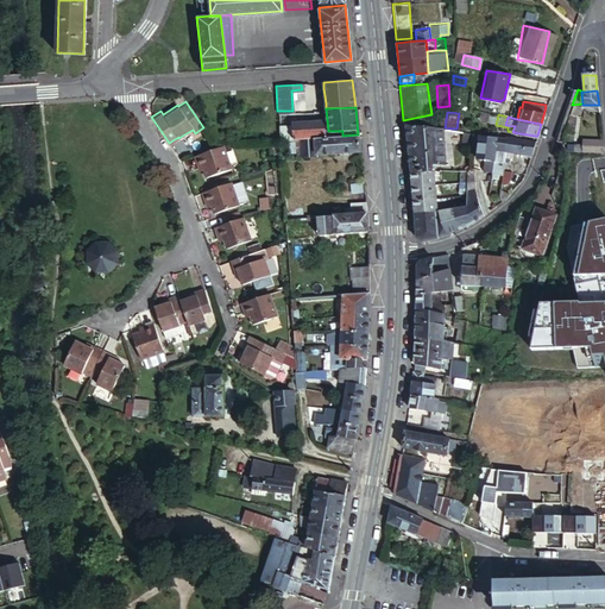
[(291,125),(278,125),(279,139),(298,138),(322,137),(321,120),(291,121),(291,125)]
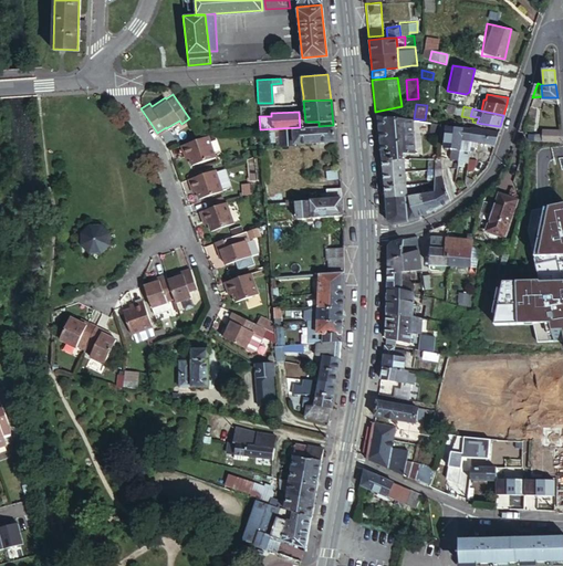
[(412,128),(410,118),(376,115),(379,153),(395,152),(402,150),(398,136),(412,135),(412,128)]
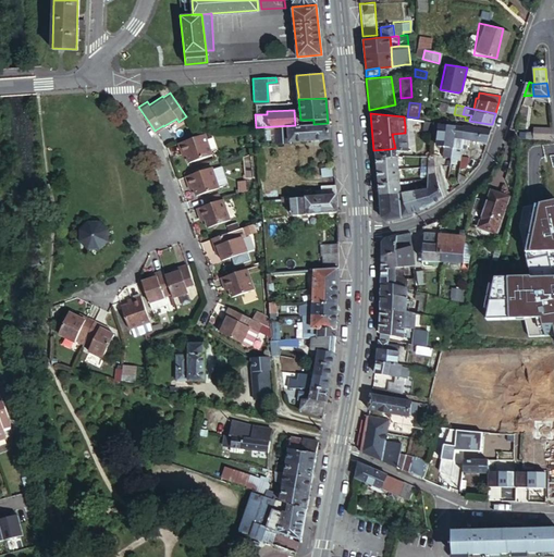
[(414,118),(407,116),(404,116),(405,126),(411,126),(414,118)]
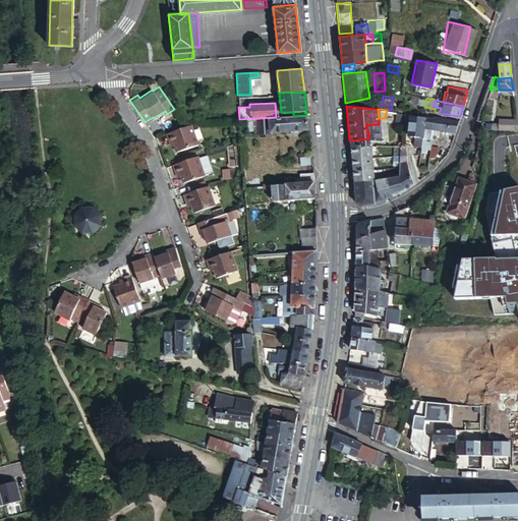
[(391,110),(387,110),(385,118),(394,119),(395,110),(391,110)]
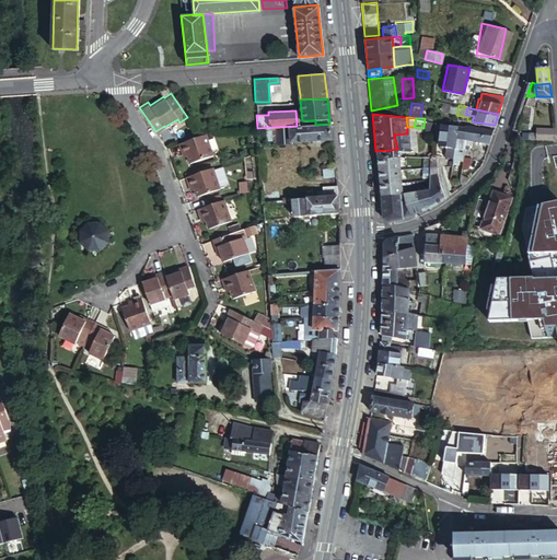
[(434,120),(425,118),(424,128),(434,130),(434,120)]
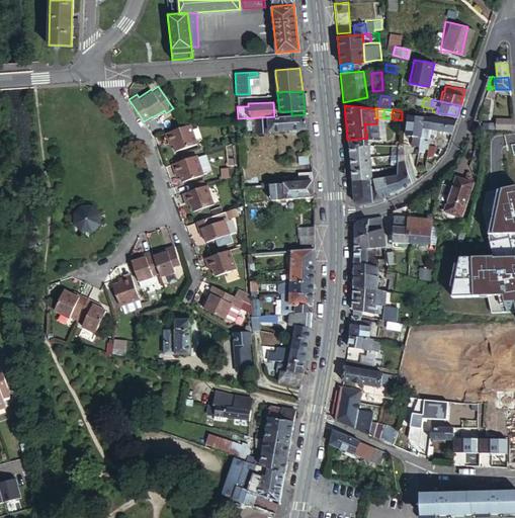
[(256,131),(306,127),(305,114),(291,115),(274,116),(254,117),(256,131)]
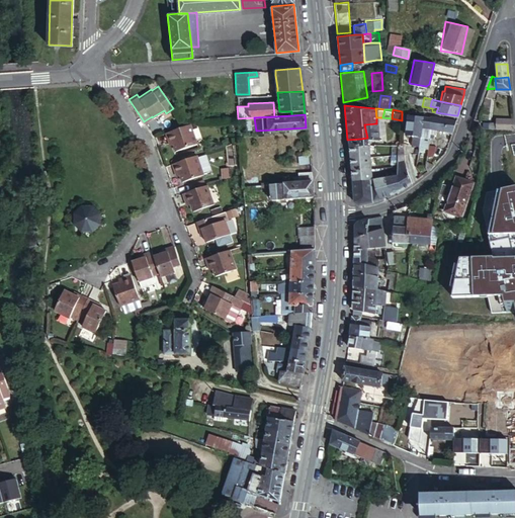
[(418,137),(421,116),(407,114),(405,135),(411,136),(418,137)]
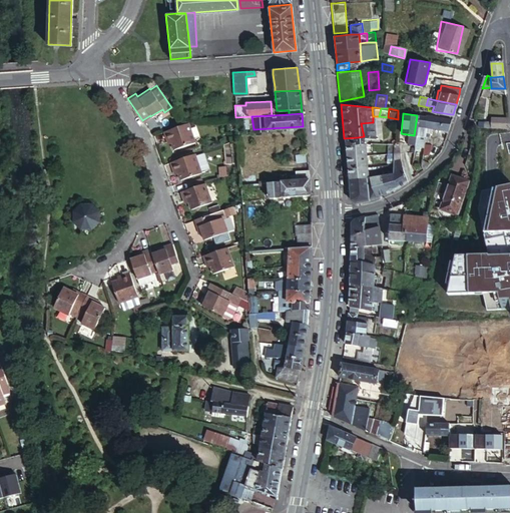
[(451,117),(426,113),(426,116),(424,129),(431,131),(432,126),(447,128),(451,117)]
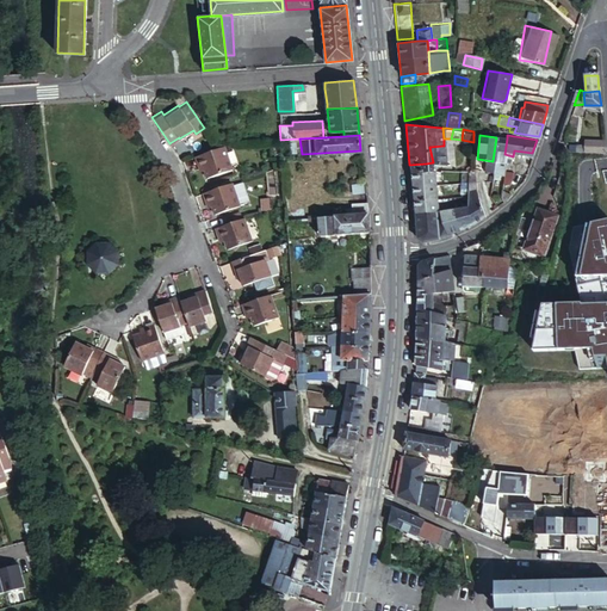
[(507,139),(496,137),(493,161),(497,161),(503,162),(505,154),(507,139)]
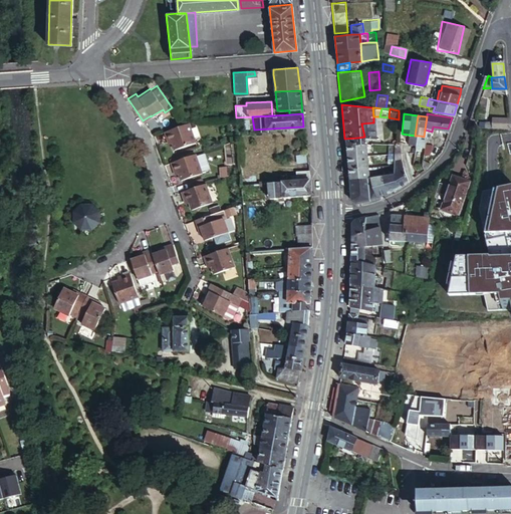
[(252,116),(236,117),(235,117),(236,131),(254,130),(252,116)]
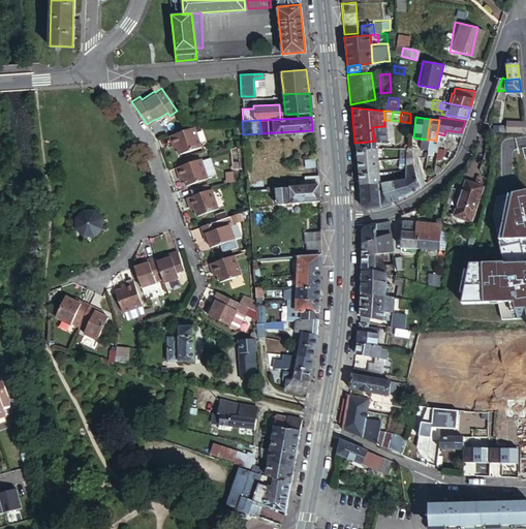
[(508,130),(525,131),(524,121),(508,121),(508,130)]
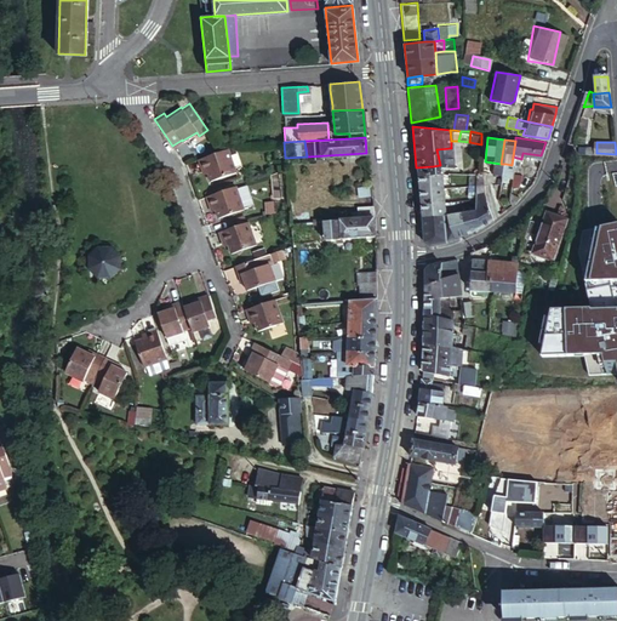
[(452,166),(451,148),(436,149),(440,165),(452,166)]
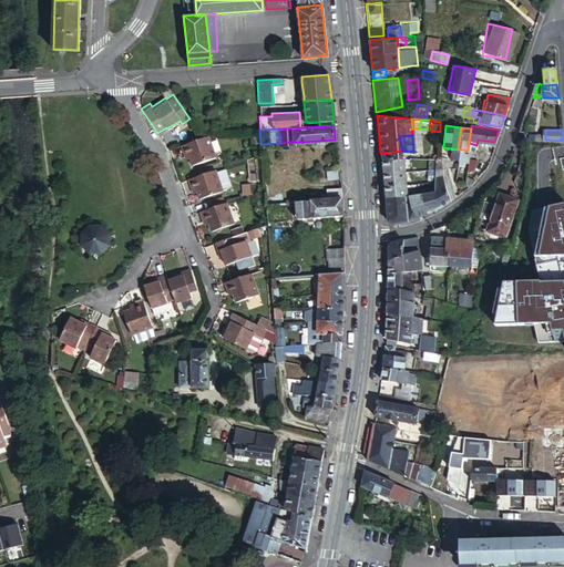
[(214,157),(207,136),(202,137),(180,145),(183,154),(187,152),(188,158),(192,165),(214,157)]
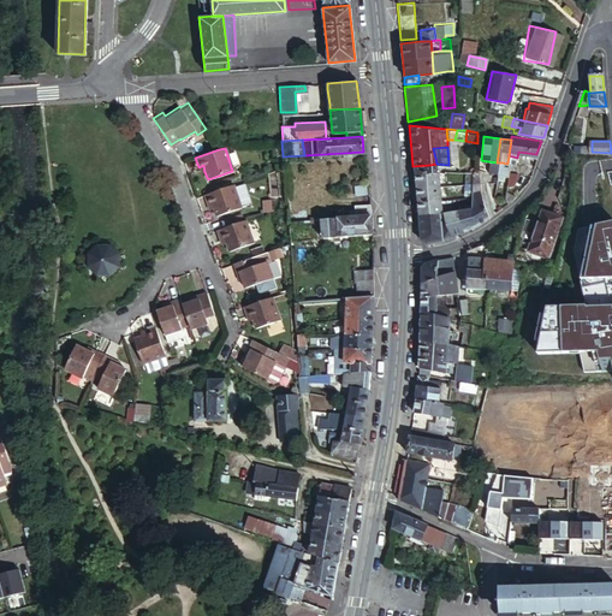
[(495,172),(497,163),(488,161),(487,171),(495,172)]
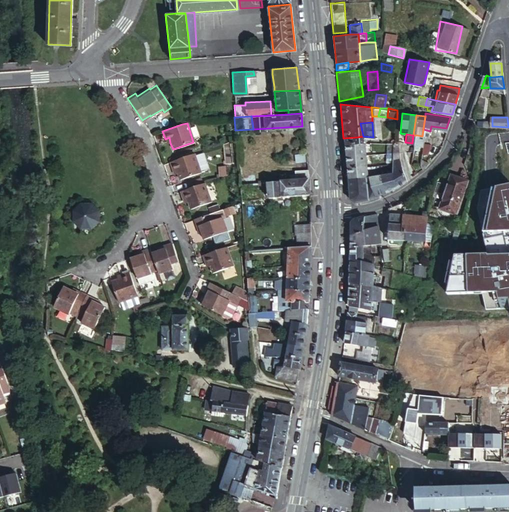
[(235,161),(229,141),(221,143),(228,163),(235,161)]
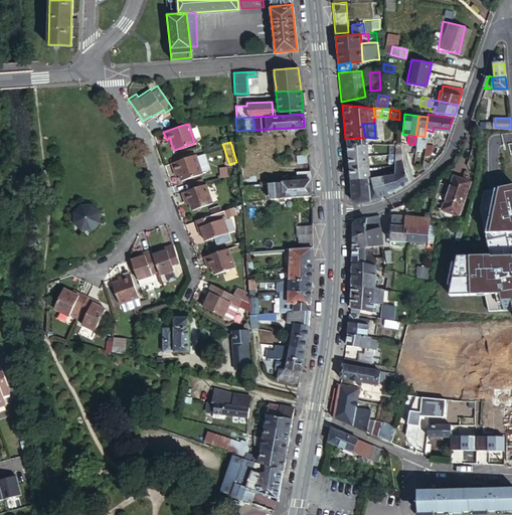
[(345,144),(346,156),(361,155),(365,154),(364,142),(359,142),(345,144)]
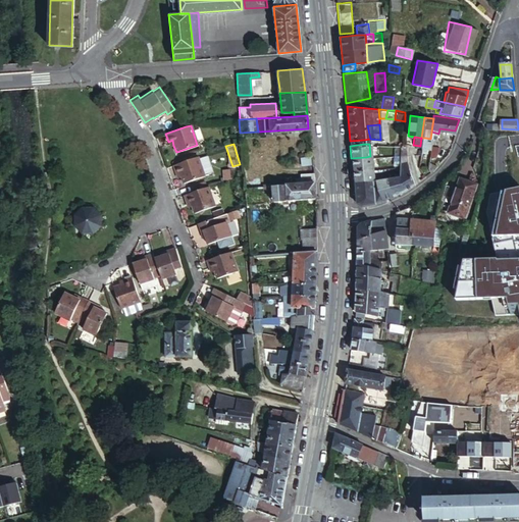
[(400,145),(391,144),(390,150),(393,150),(393,156),(400,155),(400,145)]
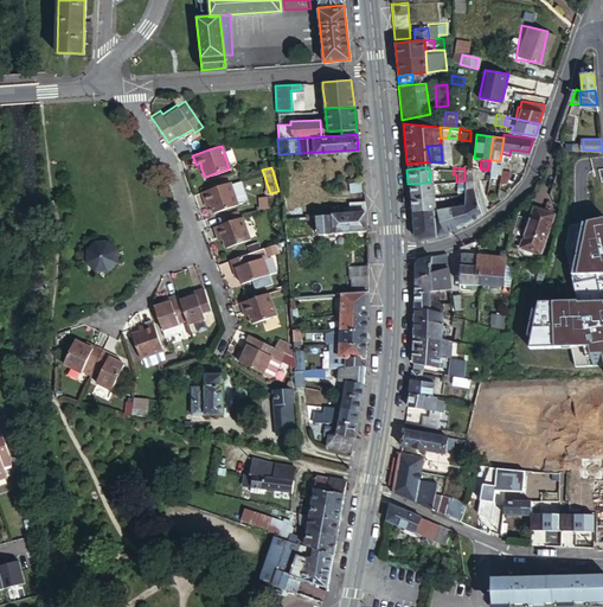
[(498,173),(498,181),(505,183),(510,170),(499,168),(498,173)]
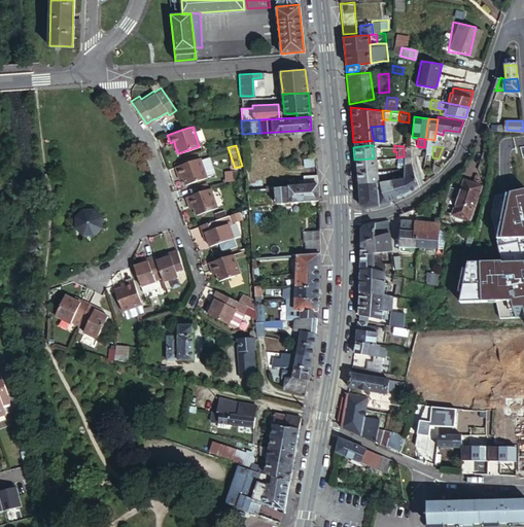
[(200,159),(200,157),(174,166),(177,174),(180,173),(182,177),(184,184),(206,177),(206,175),(213,172),(208,156),(200,159)]
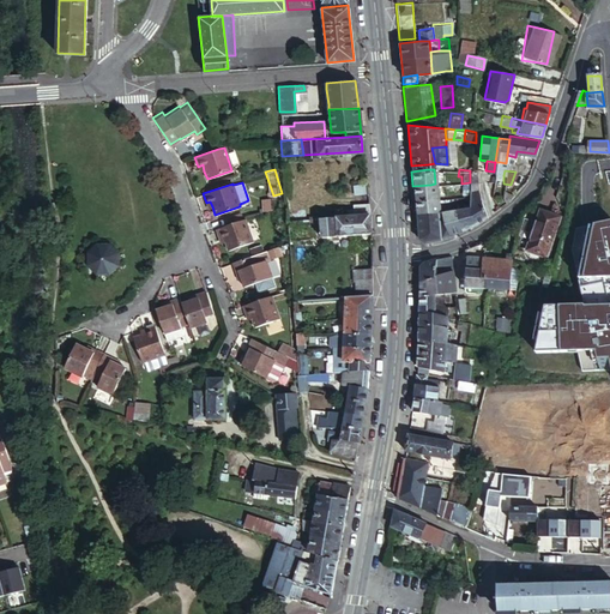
[(412,186),(414,199),(436,197),(435,184),(430,185),(412,186)]
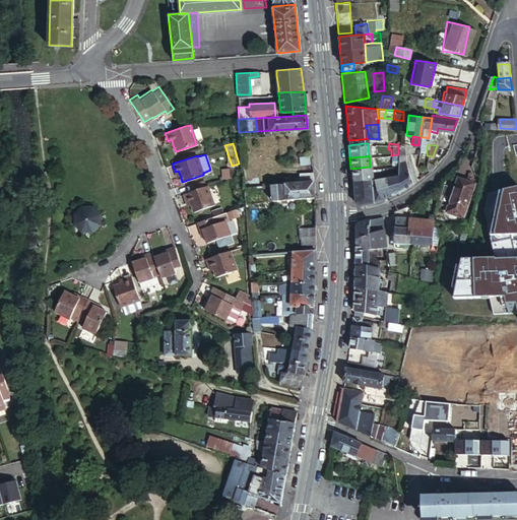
[(404,157),(398,157),(398,164),(398,168),(398,176),(398,177),(406,171),(405,166),(404,161),(404,157)]
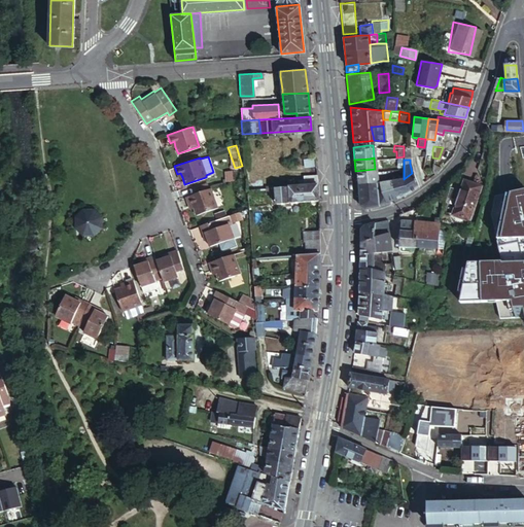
[(433,172),(441,167),(431,162),(430,169),(433,172)]
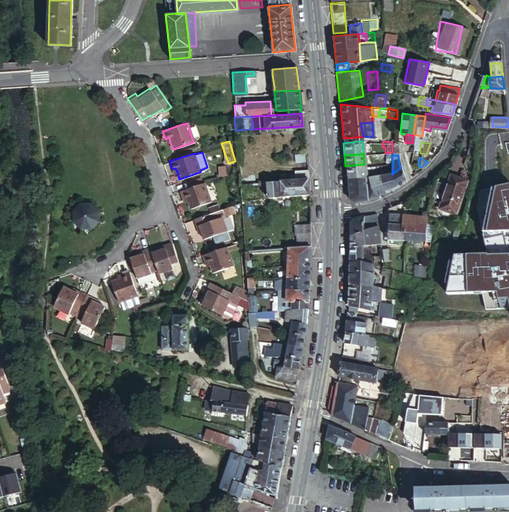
[(345,166),(347,177),(365,175),(364,167),(364,164),(345,166)]
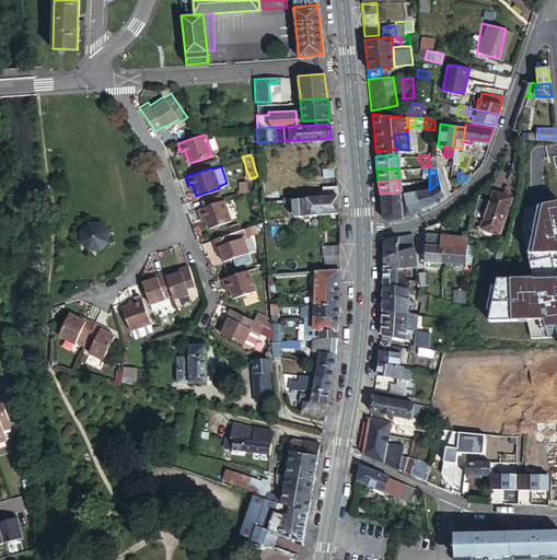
[(406,183),(406,191),(418,190),(426,189),(429,189),(429,181),(421,181),(406,183)]
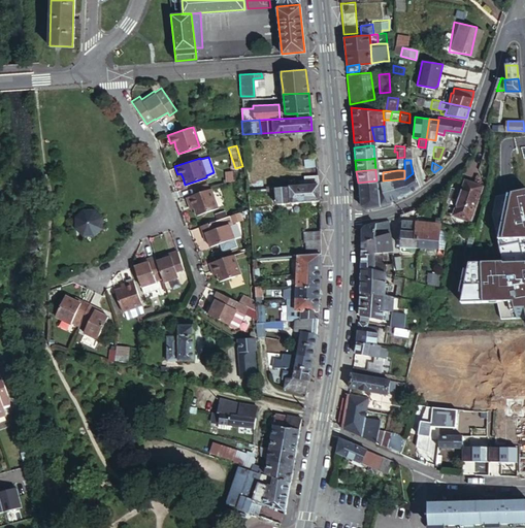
[(401,180),(406,192),(411,190),(418,185),(413,173),(404,179),(401,180)]
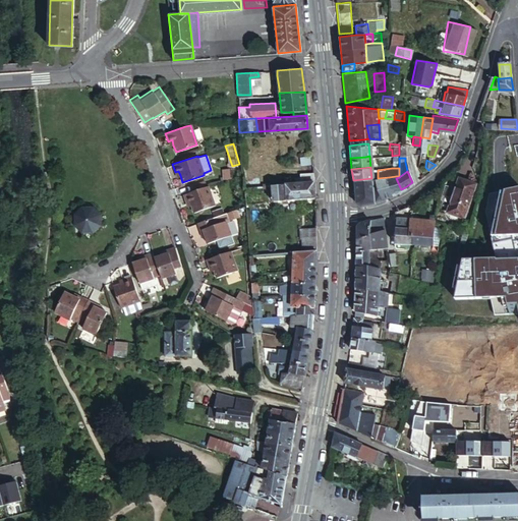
[(299,182),(312,181),(311,173),(299,173),(299,182)]
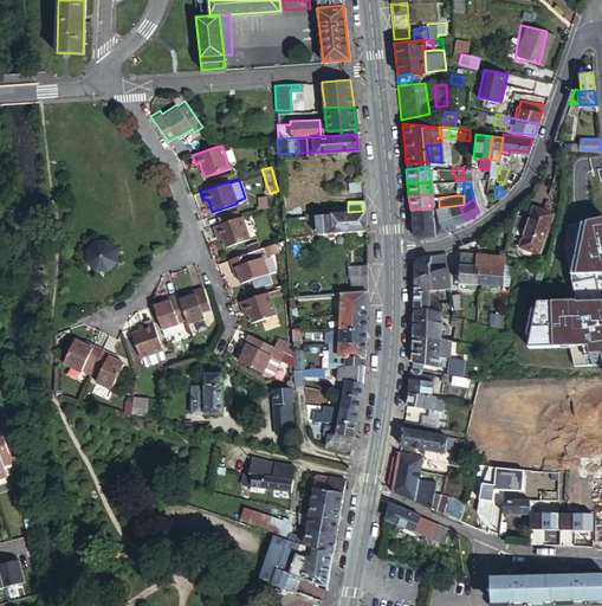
[(433,207),(441,231),(453,226),(447,213),(452,211),(452,206),(439,207),(433,207)]
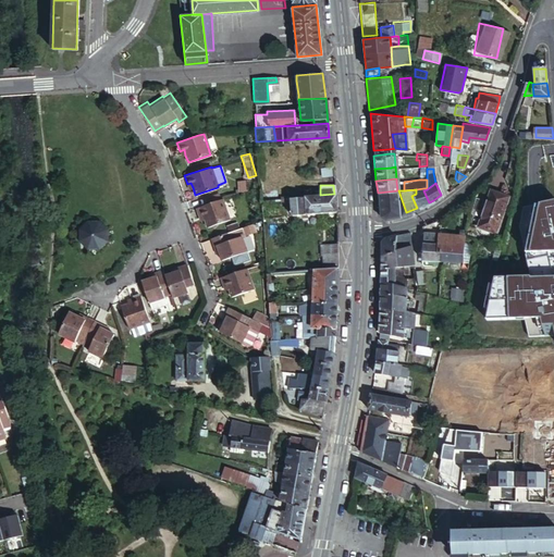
[(497,231),(509,195),(492,189),(480,225),(497,231)]
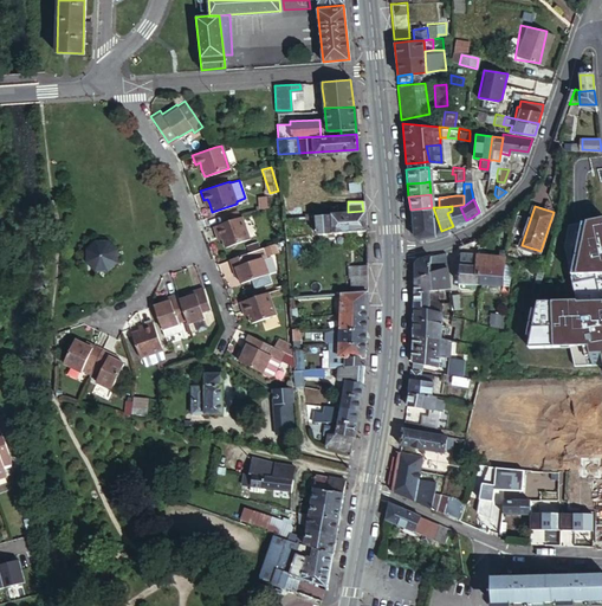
[(410,210),(412,224),(433,223),(432,207),(410,210)]
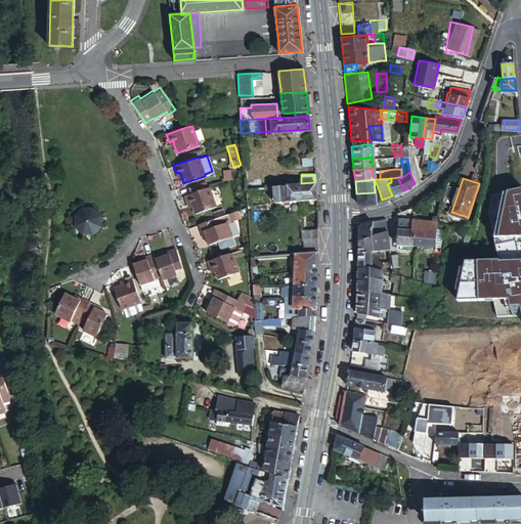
[(387,184),(392,195),(397,193),(403,190),(398,179),(391,182),(387,184)]
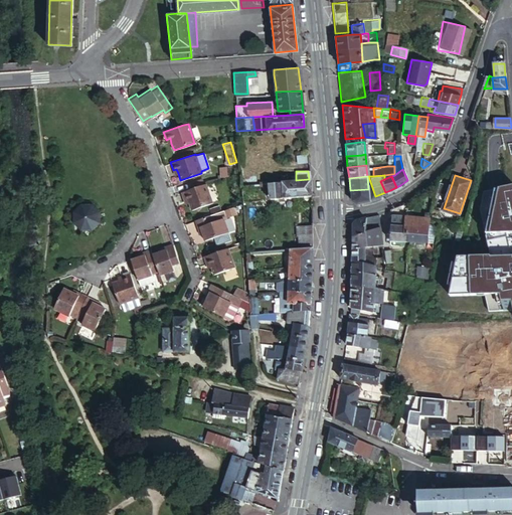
[(268,197),(310,196),(309,179),(296,180),(267,181),(267,187),(268,197)]
